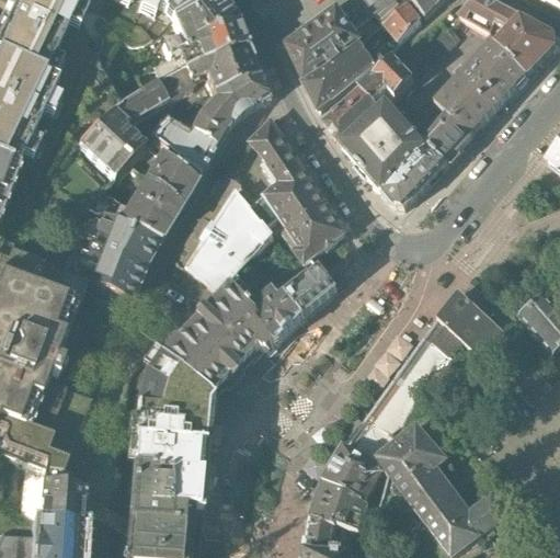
[(43,75),(72,12),(77,1),(75,0),(7,0),(3,8),(10,11),(6,20),(0,18),(0,162),(14,169),(56,81),(43,75)]
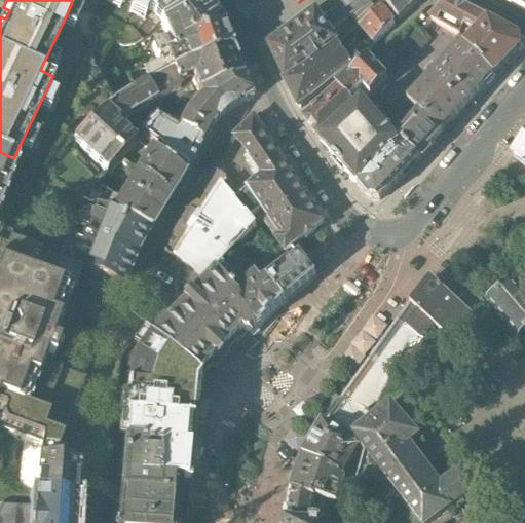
[(161,15),(197,0),(140,0),(153,6),(161,15)]
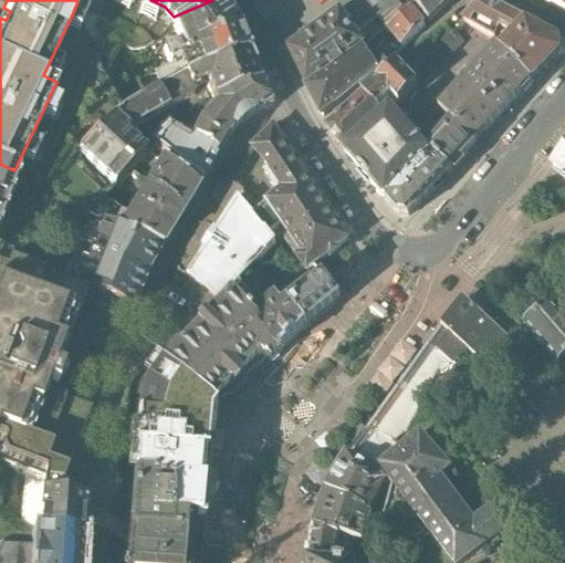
[(165,41),(170,55),(206,41),(201,33),(239,19),(228,2),(226,0),(212,0),(174,17),(182,35),(175,34),(168,38),(165,41)]
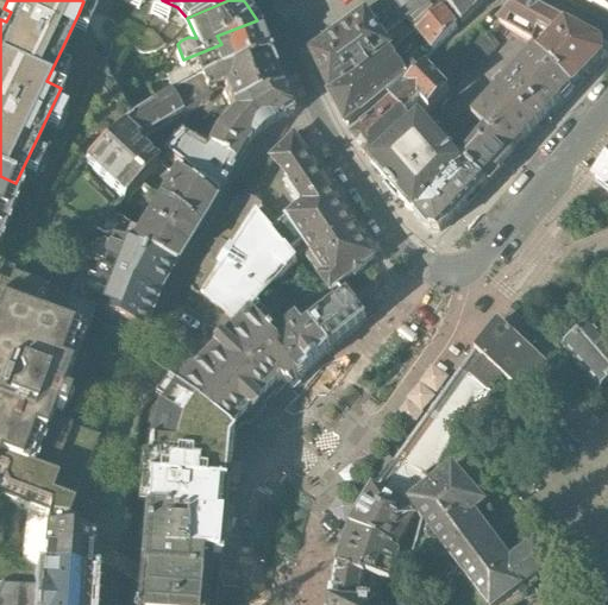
[(371,0),(362,7),(377,29),(378,27),(417,0),(371,0)]
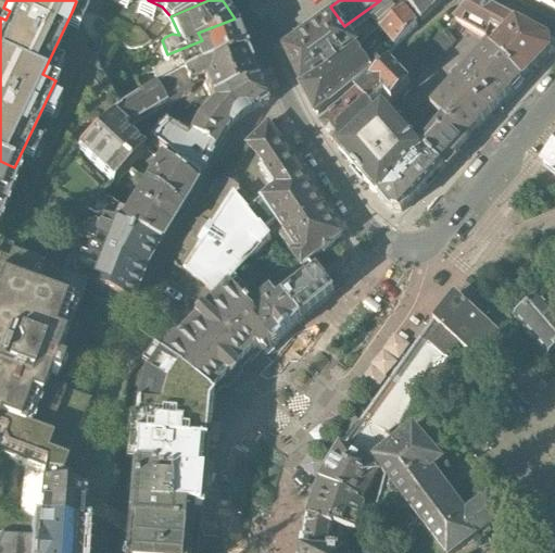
[(402,2),(401,0),(378,20),(392,38),(412,20),(415,17),(402,2)]
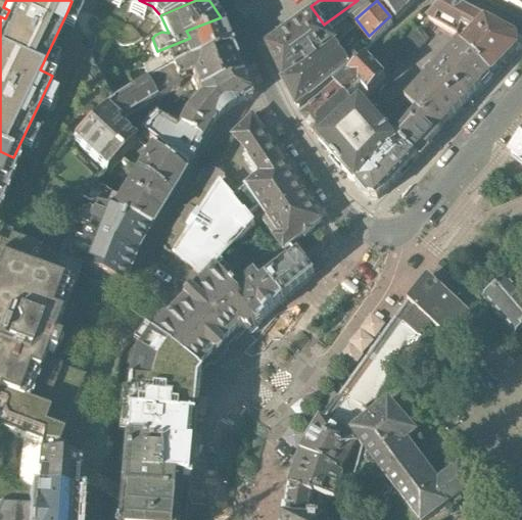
[(384,0),(394,12),(407,0),(384,0)]
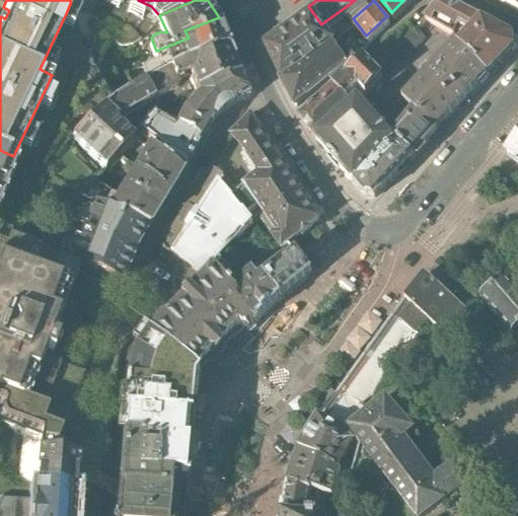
[(433,0),(423,10),(452,27),(456,19),(477,13),(453,0),(433,0)]
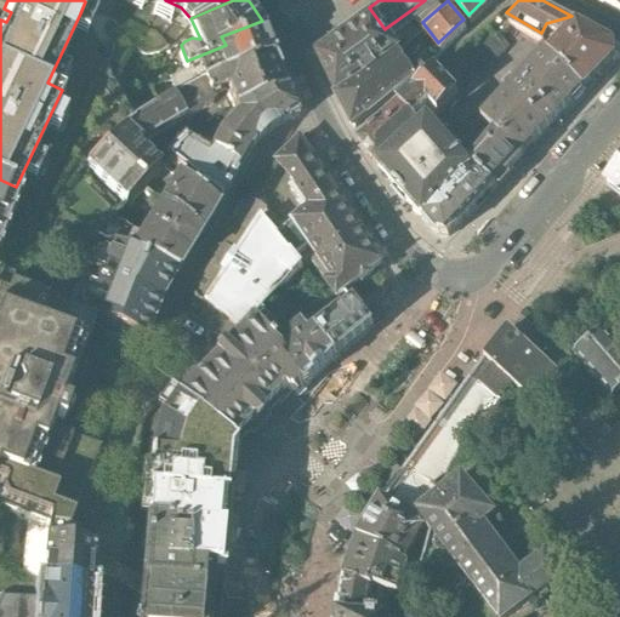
[(313,44),(334,85),(393,45),(397,43),(386,28),(385,29),(369,7),(342,24),(313,44)]
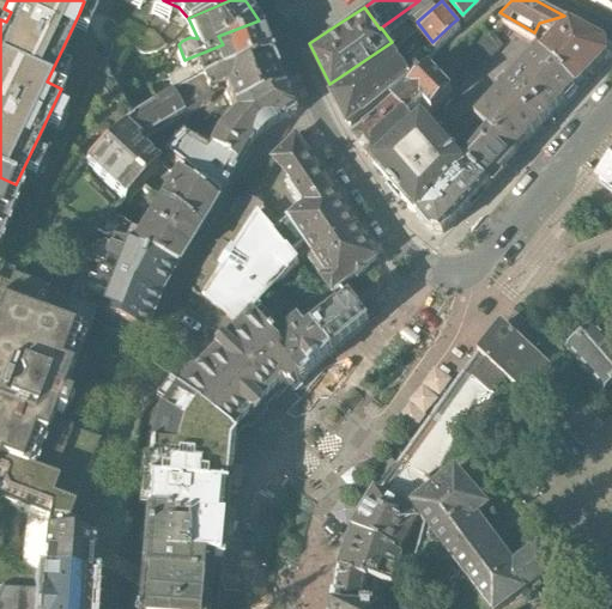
[(539,44),(574,78),(592,61),(604,49),(601,37),(586,28),(564,16),(539,23),(550,28),(551,32),(539,44)]
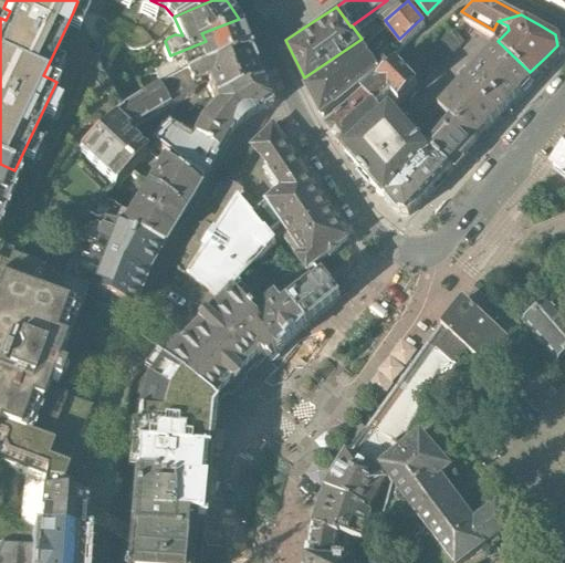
[(398,59),(415,76),(416,76),(458,35),(449,23),(443,17),(398,59)]
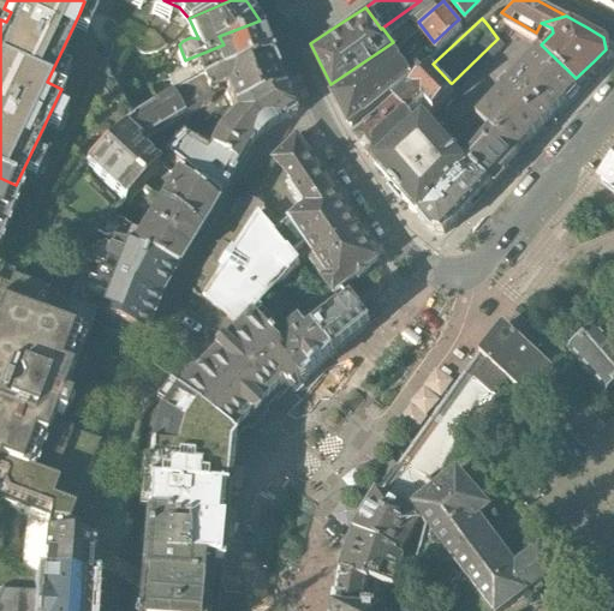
[(185,60),(168,69),(176,84),(202,72),(270,47),(263,29),(260,21),(219,36),(224,45),(185,60)]
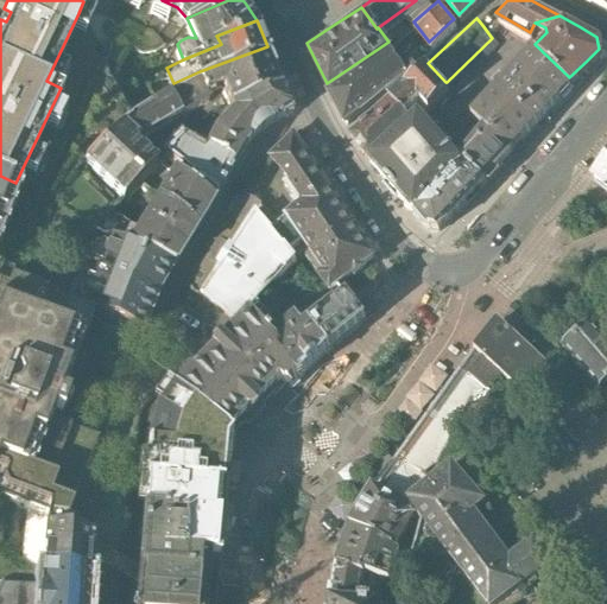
[(474,100),(468,106),(482,121),(506,145),(512,139),(536,113),(543,106),(569,77),(535,44),(530,40),(474,100)]
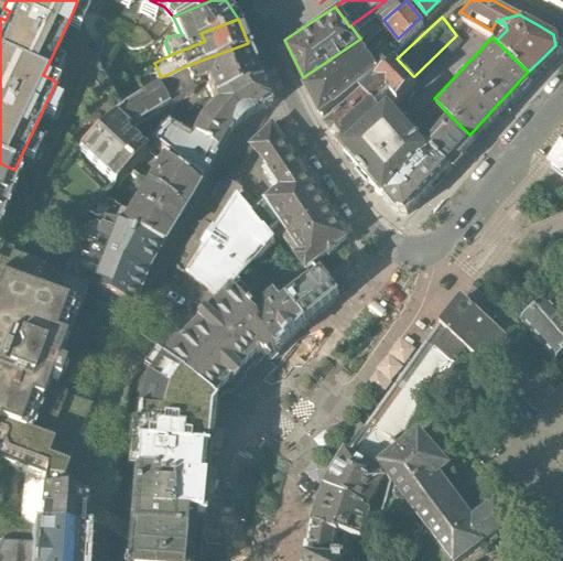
[(372,62),(357,41),(303,77),(310,88),(320,109),(324,105),(372,62)]
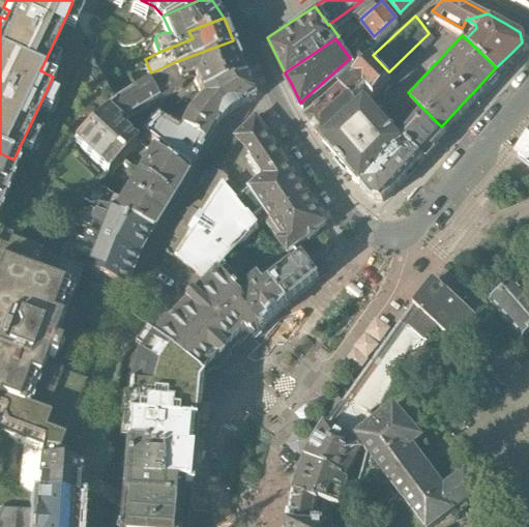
[(151,72),(145,76),(155,95),(182,80),(180,77),(185,75),(184,72),(194,68),(196,76),(187,79),(190,90),(246,69),(241,60),(235,45),(233,40),(174,62),(151,72)]
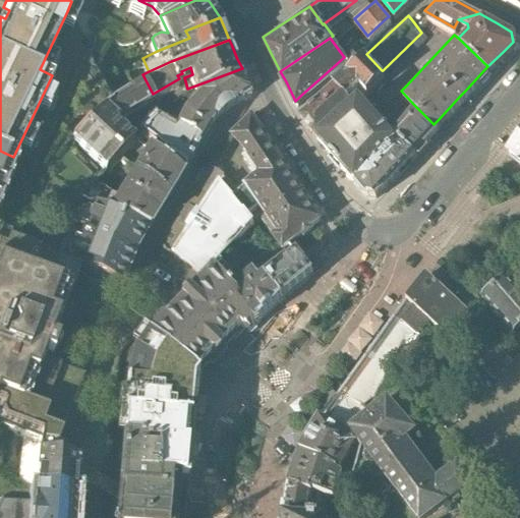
[(332,78),(342,91),(357,78),(364,87),(382,70),(366,54),(362,50),(351,60),(343,67),(332,78)]
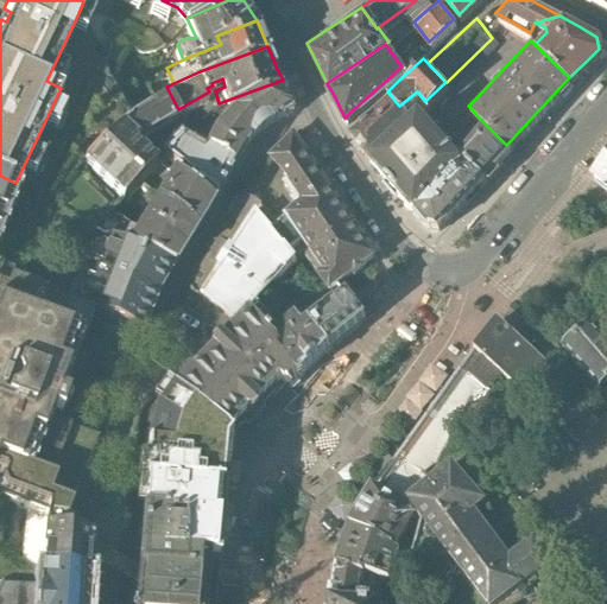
[(219,103),(209,107),(165,150),(215,190),(242,142),(257,126),(289,105),(291,95),(283,80),(219,103)]
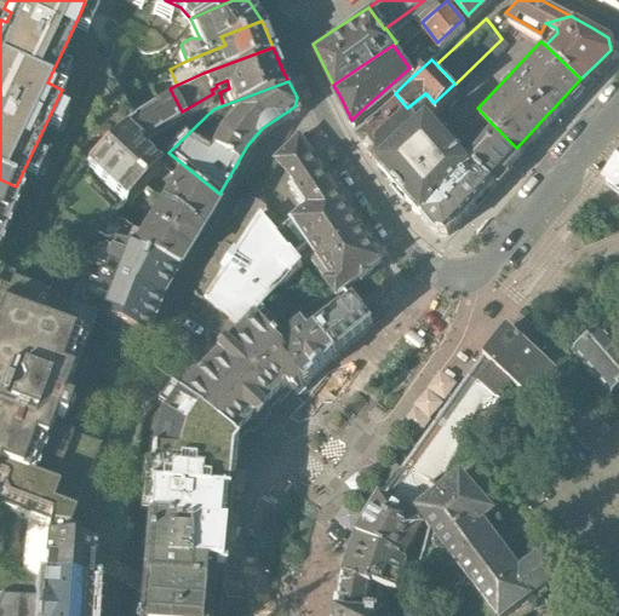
[(84,160),(124,199),(133,188),(153,167),(160,161),(135,139),(182,111),(170,88),(133,110),(131,115),(107,137),(84,160)]
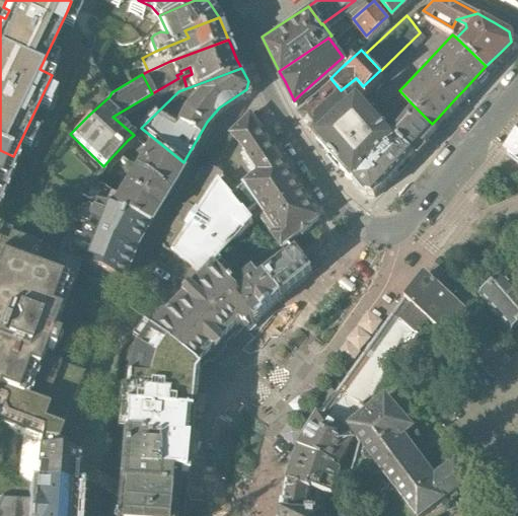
[(341,90),(330,78),(297,107),(305,118),(312,129),(349,99),(341,90)]
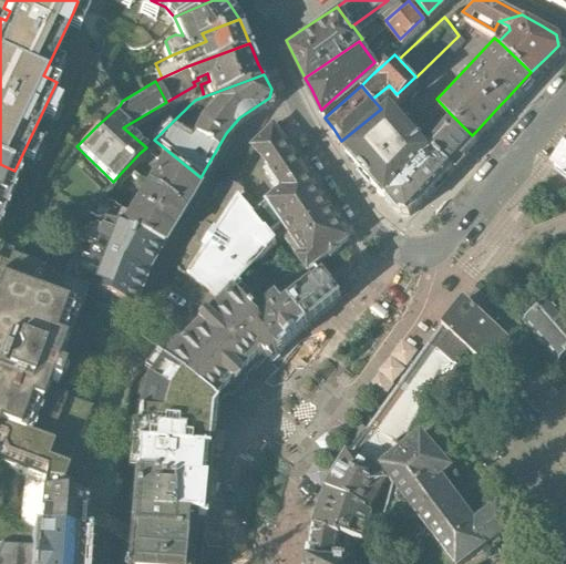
[(357,160),(383,195),(426,145),(389,102),(381,109),(341,141),(357,160)]
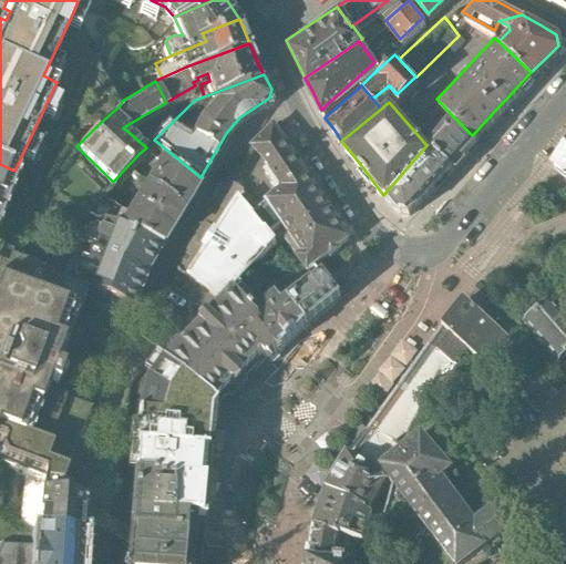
[(426,145),(448,162),(467,140),(472,135),(450,113),(426,143),(428,144),(426,145)]
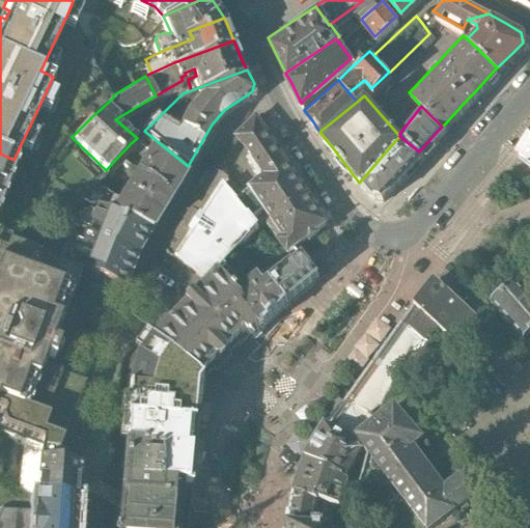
[(261,201),(281,229),(275,233),(283,246),(293,239),(324,215),(312,197),(291,168),(260,120),(254,109),(234,129),(250,148),(246,153),(256,164),(252,167),(256,171),(238,189),(233,186),(230,188),(249,211),(261,201)]
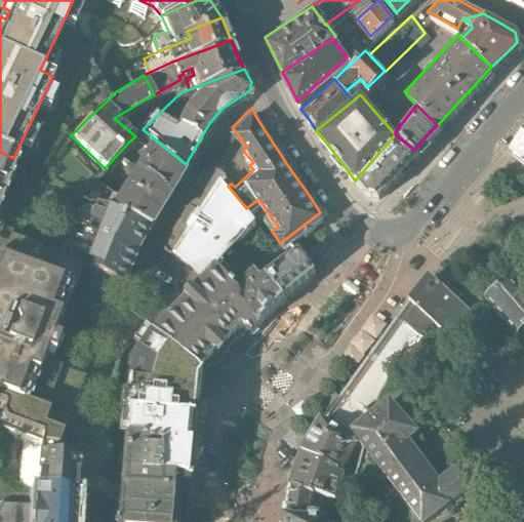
[(523,127),(510,145),(523,156),(523,127)]
